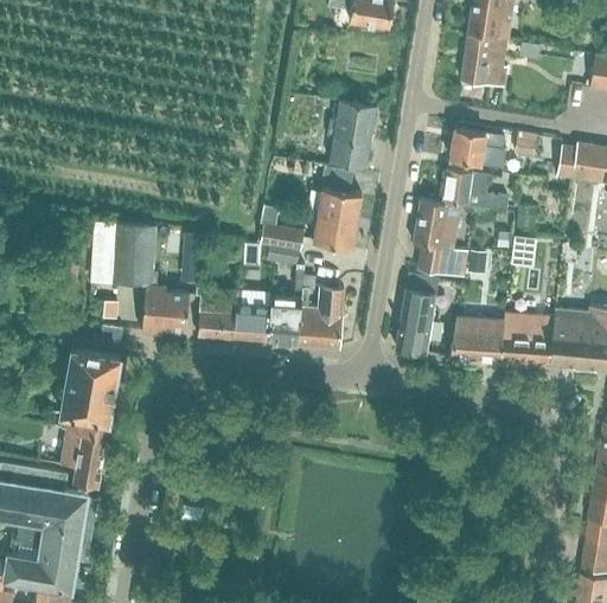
[(328,0),(327,6),(351,11),(350,21),(389,29),(393,0),(328,0)]
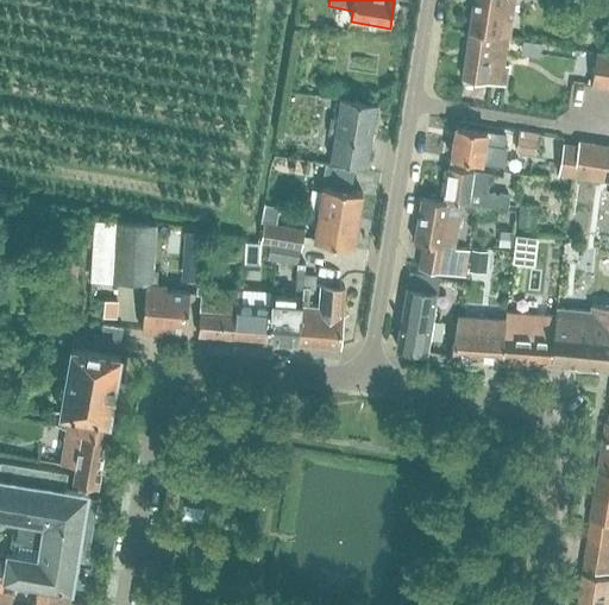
[(473,0),(469,35),(508,38),(509,39),(514,0),(473,0)]
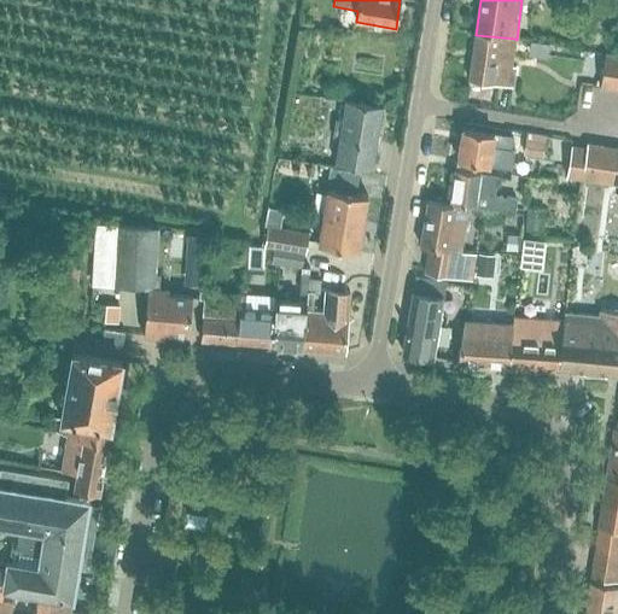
[(512,66),(516,39),(476,35),(468,82),(513,88),(516,68),(512,66)]
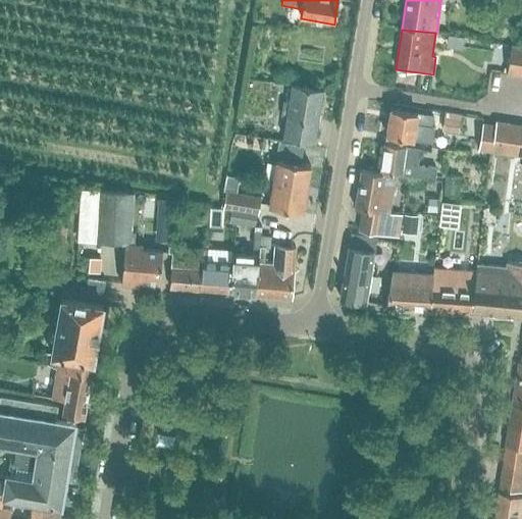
[(521,76),(521,68),(521,48),(511,47),(507,74),(521,76)]
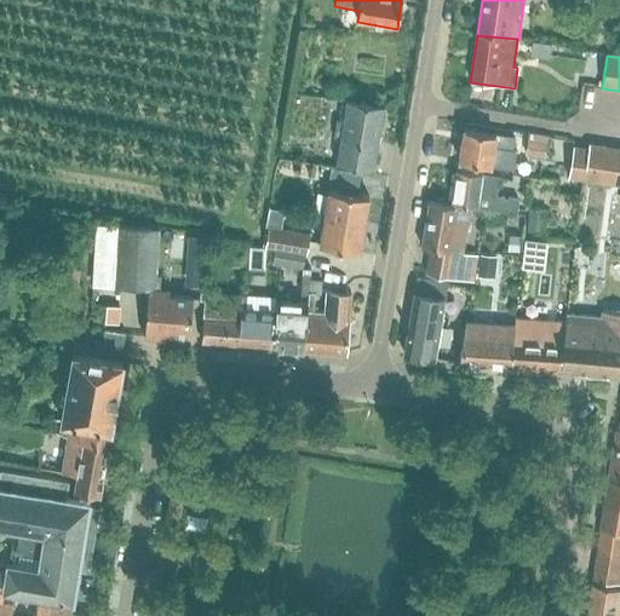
[(340,140),(336,165),(373,171),(384,108),(346,102),(343,122),(340,140)]
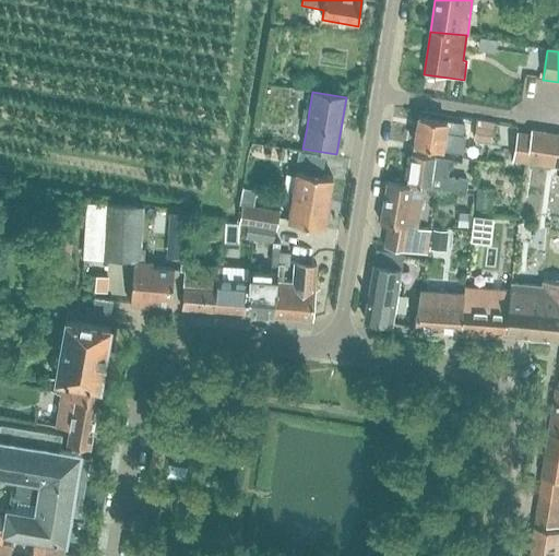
[(304,109),(300,126),(307,127),(309,110),(304,109)]
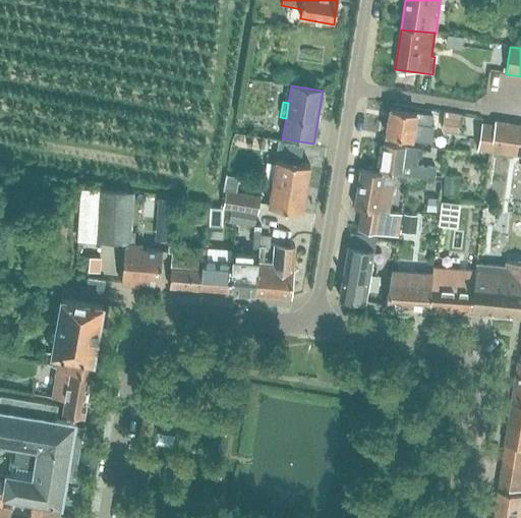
[(390,110),(386,136),(431,144),(433,126),(431,126),(432,117),(390,110)]
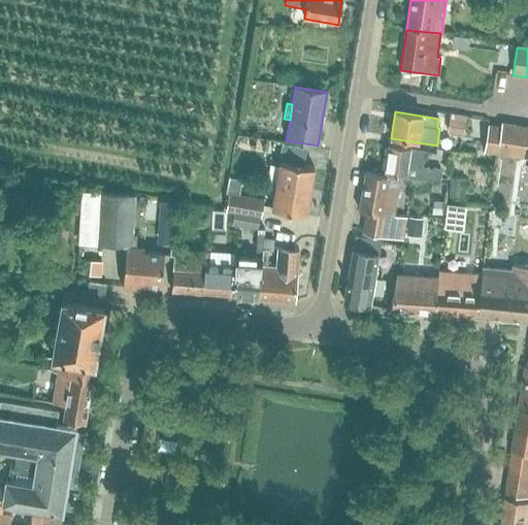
[(449,119),(447,132),(463,134),(465,122),(449,119)]
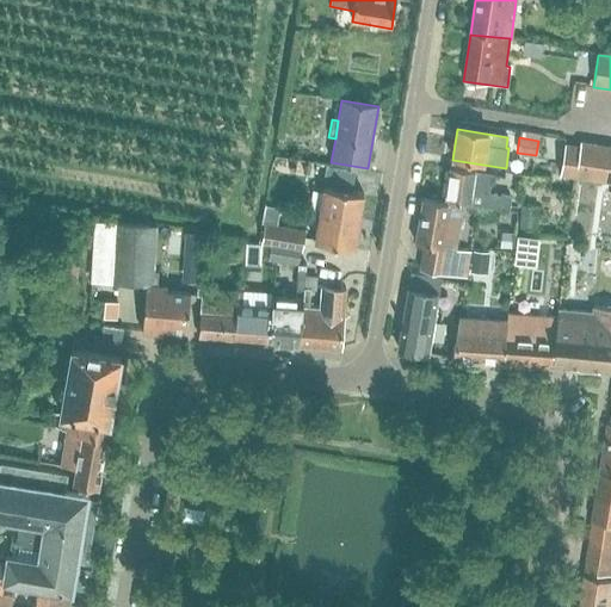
[(575,179),(581,144),(580,144),(580,148),(565,146),(560,177),(575,179)]
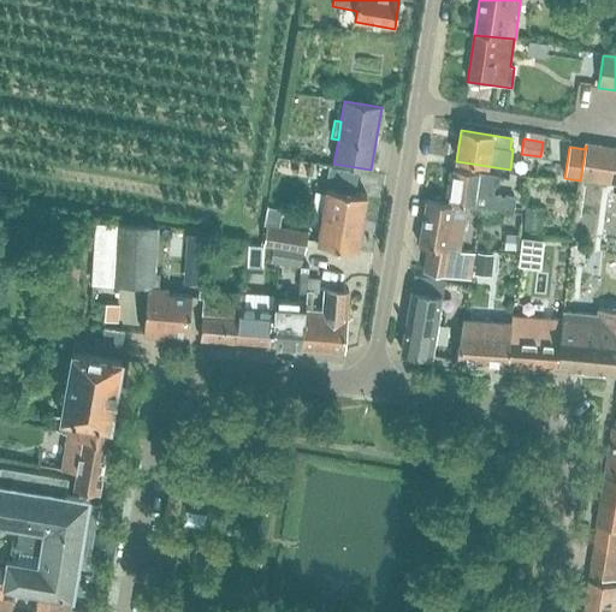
[(594,183),(600,148),(586,146),(580,180),(594,183)]
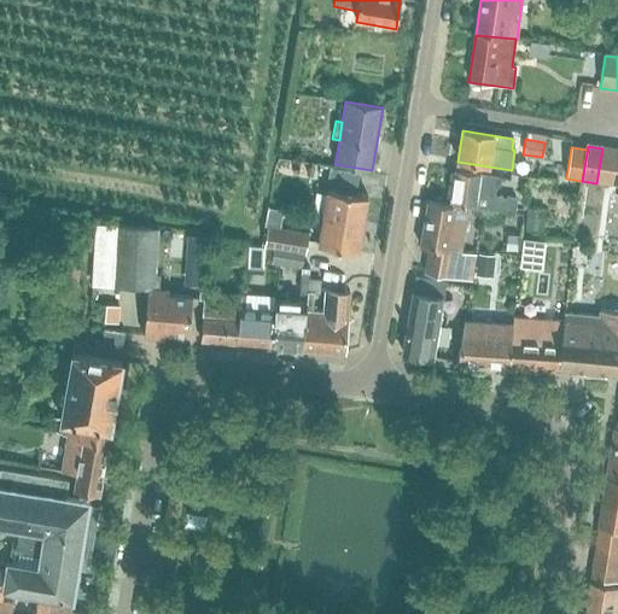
[(612,186),(617,150),(602,148),(596,183),(612,186)]
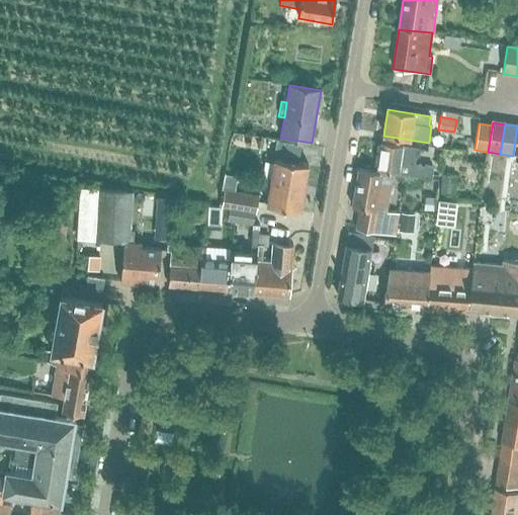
[(298,159),(300,146),(277,142),(275,155),(298,159)]
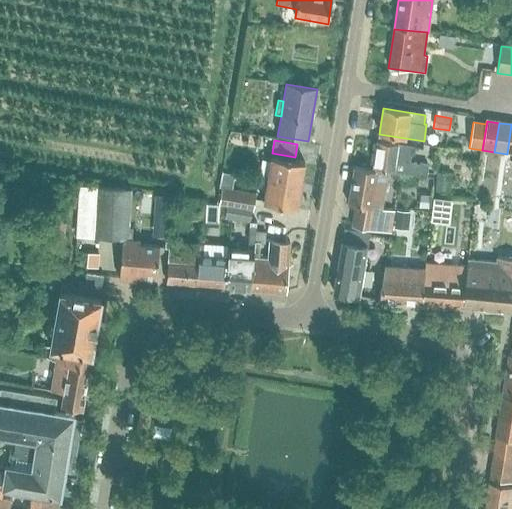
[(377,142),(373,170),(388,172),(394,173),(404,174),(426,178),(428,166),(409,164),(411,148),(397,146),(398,145),(377,142)]
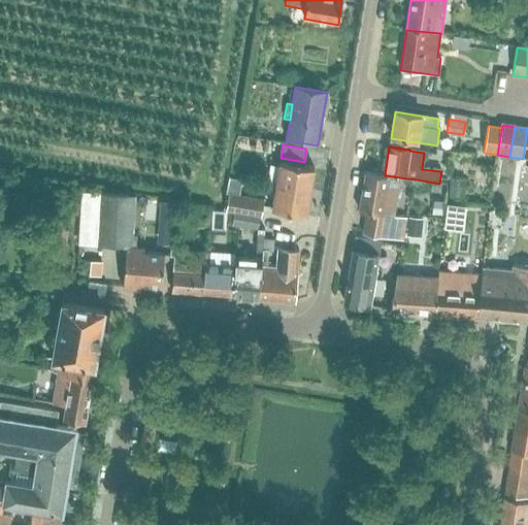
[(279,163),(276,187),(310,193),(315,169),(279,163)]
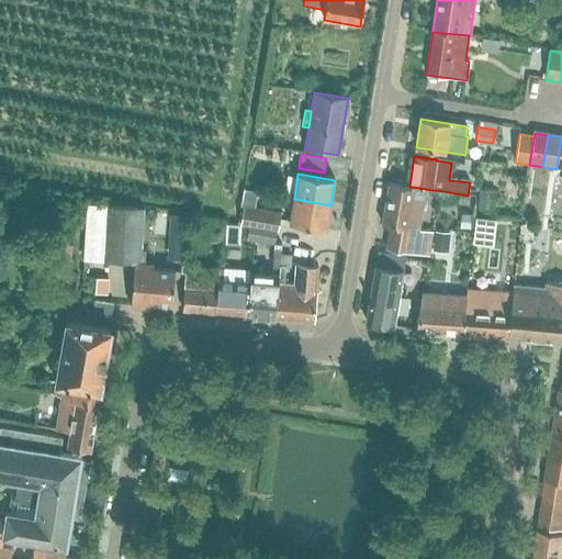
[(0,185),(0,203),(6,204),(10,188),(0,185)]
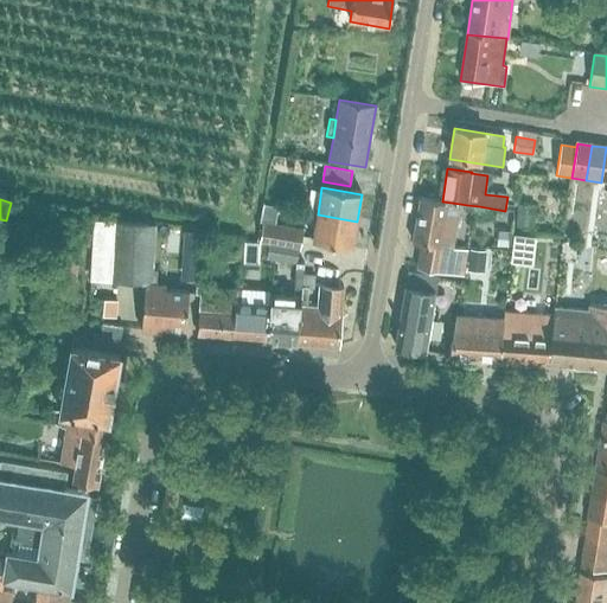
[(453,250),(460,204),(442,201),(442,203),(420,199),(413,243),(421,244),(417,268),(464,276),(467,252),(453,250)]
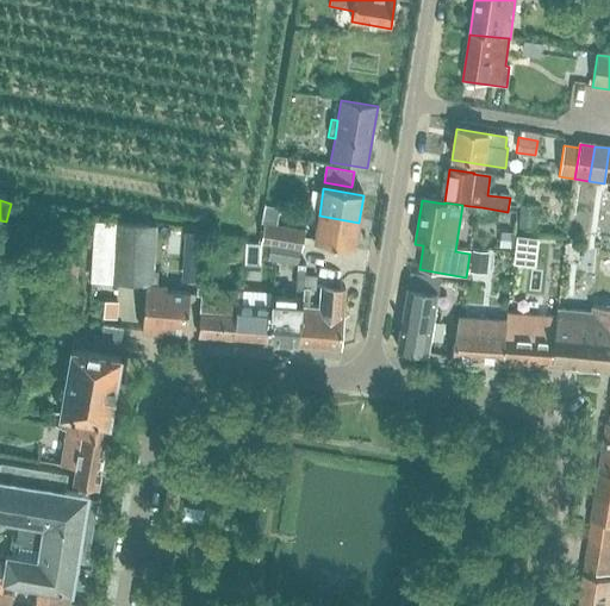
[(520,208),(517,231),(533,233),(536,211),(520,208)]
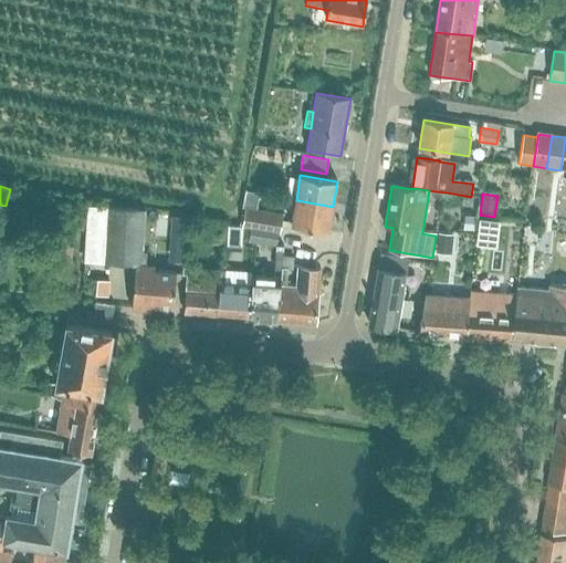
[(328,231),(333,207),(296,200),(292,225),(328,231)]
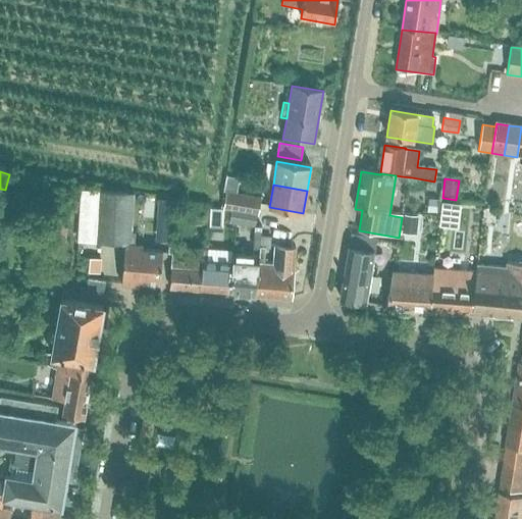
[(129,246),(129,245),(134,245),(135,235),(129,235),(133,196),(81,193),(77,243),(129,246)]
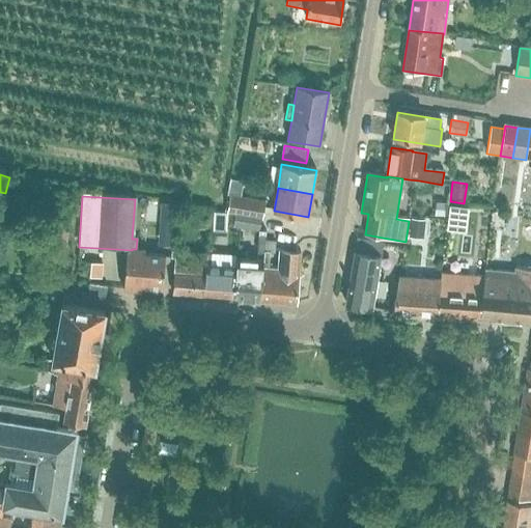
[(263,201),(230,196),(228,213),(261,218),(263,201)]
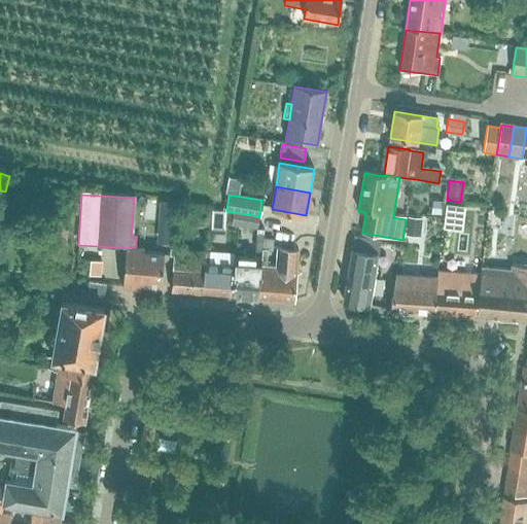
[(433,204),(433,215),(442,216),(443,204),(433,204)]
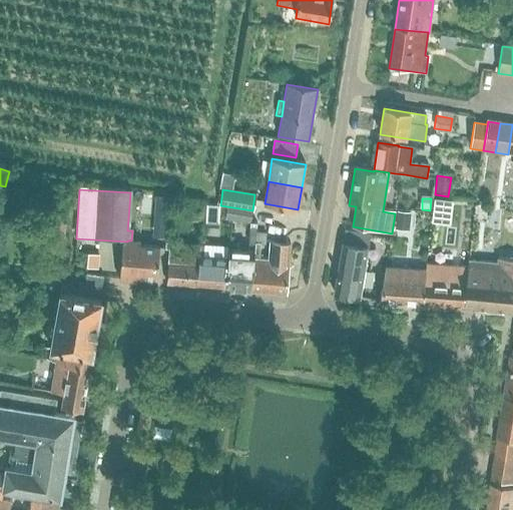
[(208,206),(207,226),(219,226),(220,207),(208,206)]
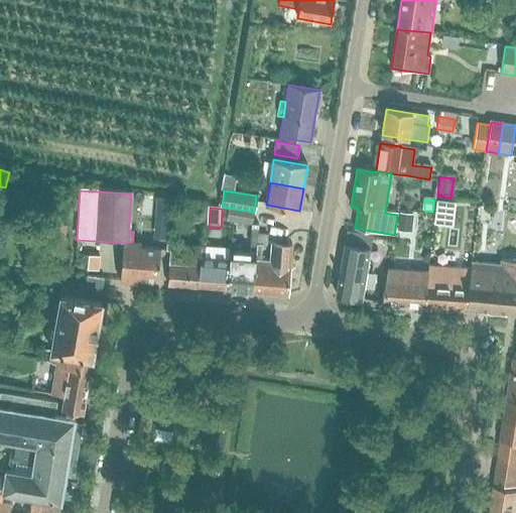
[(228,223),(251,227),(252,225),(254,215),(230,211),(228,223)]
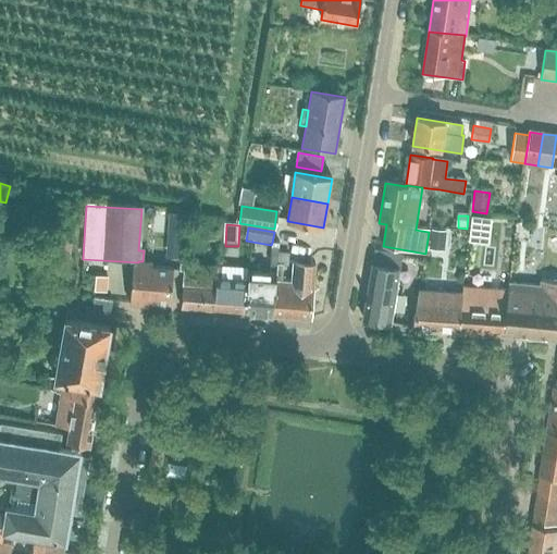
[(217,231),(202,229),(200,238),(215,241),(217,231)]
